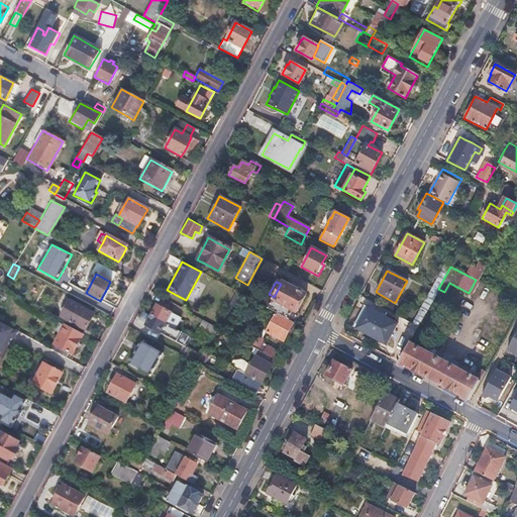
[(281,284),(274,297),(272,301),(268,307),(268,308),(276,313),(288,319),(292,311),(295,312),(305,294),(289,286),(289,287),(282,283),(281,284)]
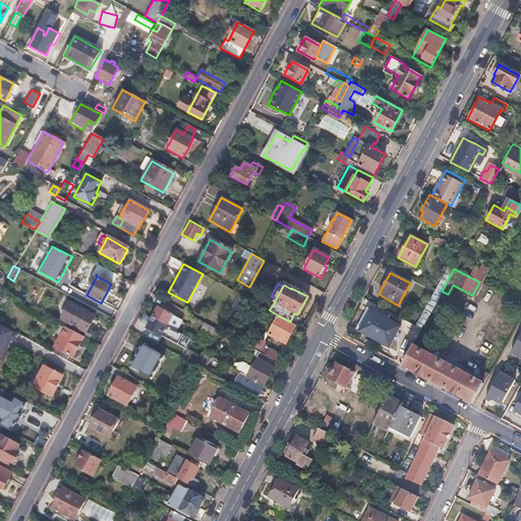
[(73,317),(69,324),(73,326),(70,331),(82,337),(84,332),(85,333),(90,326),(94,317),(69,303),(64,312),(73,317)]
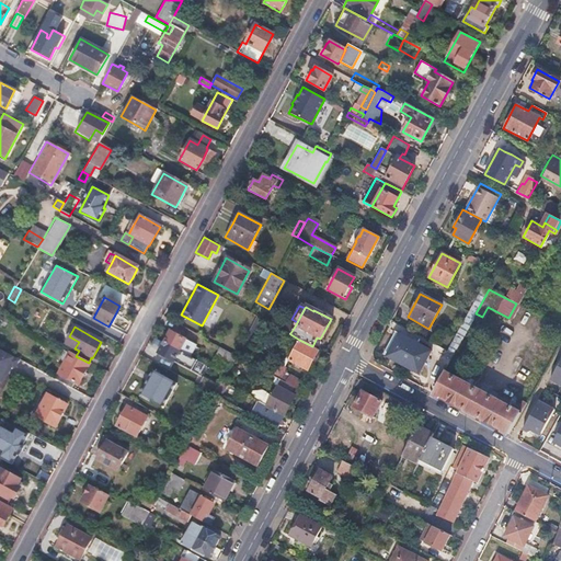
[(195,345),(169,330),(167,335),(163,341),(190,355),(195,345)]
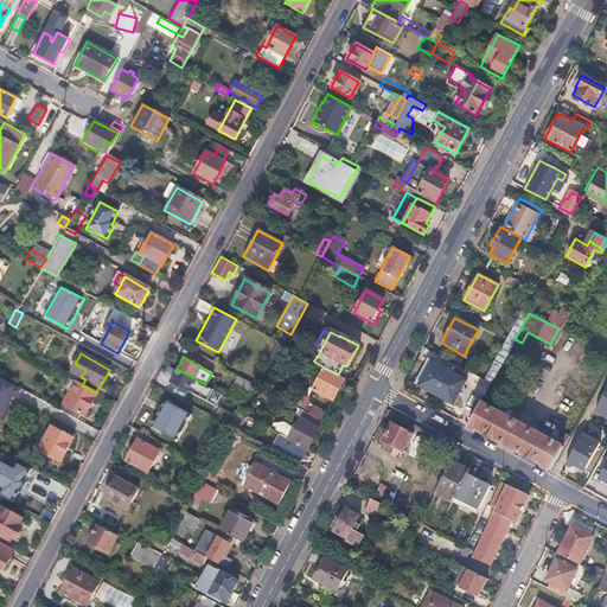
[(276,363),(269,359),(263,369),(270,372),(276,363)]
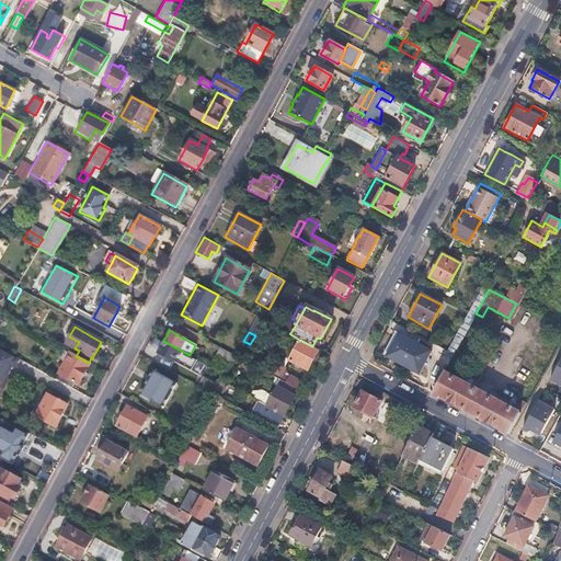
[(397,334),(392,332),(380,355),(385,357),(397,334)]
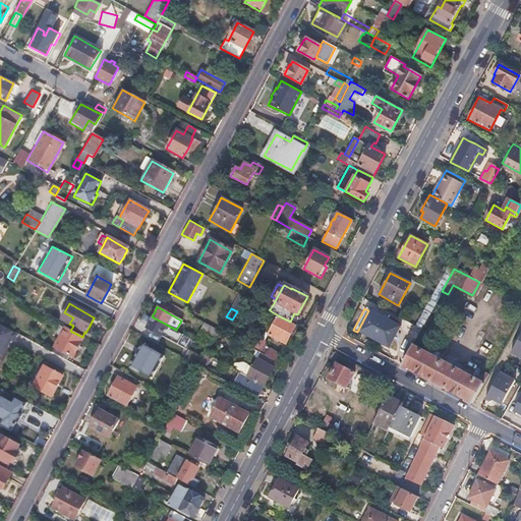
[(368,310),(357,332),(388,348),(398,327),(386,320),(388,317),(384,315),(383,311),(379,309),(377,314),(368,310)]
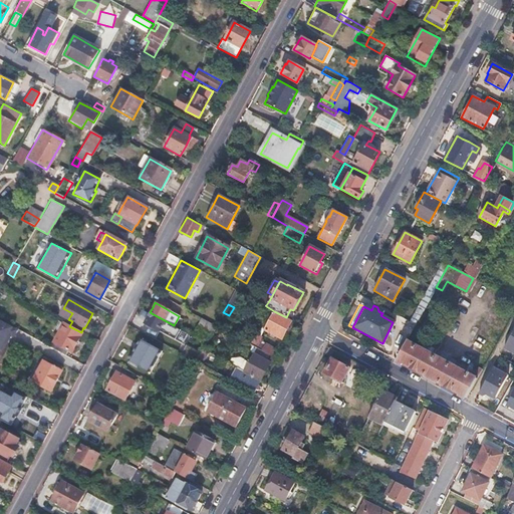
[(286,317),(274,311),(264,330),(281,339),(291,320),(286,317)]
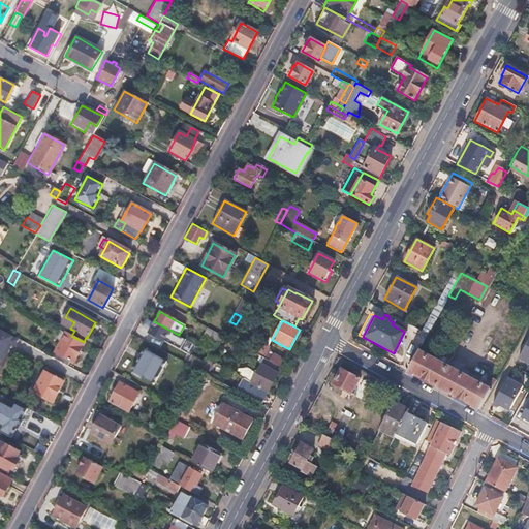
[(179,335),(154,321),(152,325),(149,332),(179,348),(185,339),(179,335)]
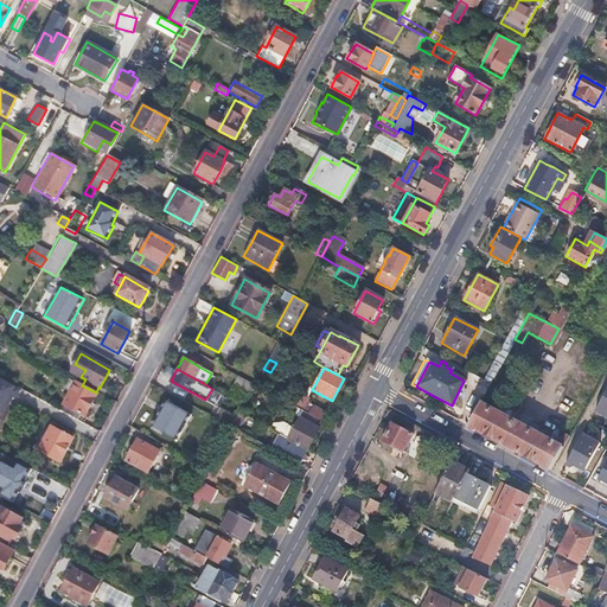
[(19,388),(0,378),(0,410),(8,395),(13,398),(17,394),(19,388)]
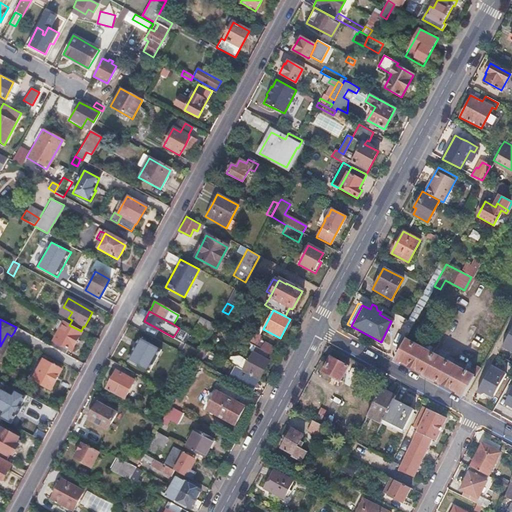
[(63,323),(59,321),(55,328),(59,330),(63,323)]
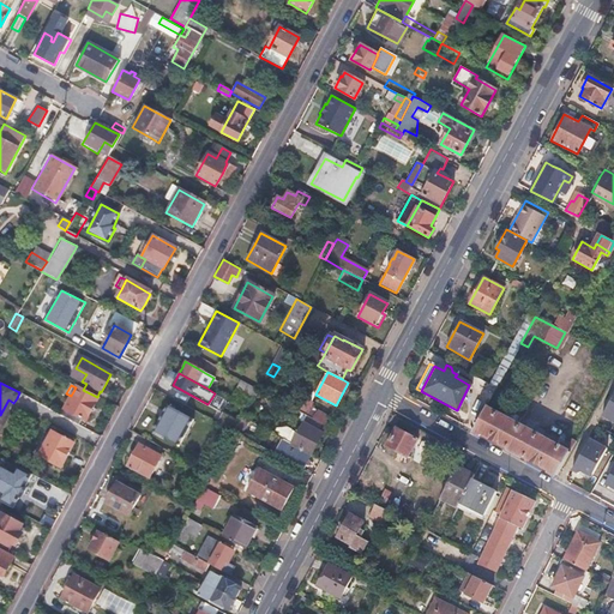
[(256,389),(250,385),(244,395),(251,397),(256,389)]
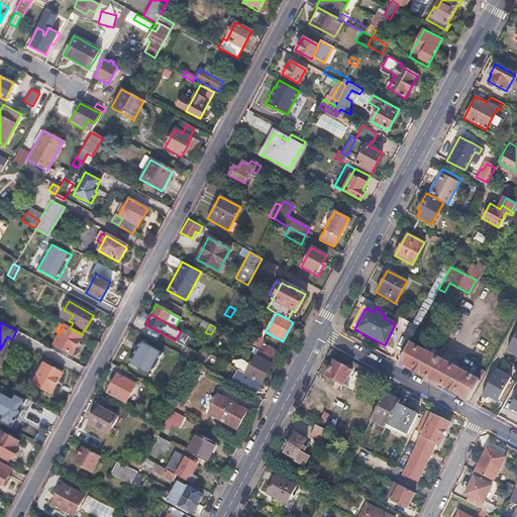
[(64,326),(60,333),(54,344),(56,345),(53,350),(66,357),(69,352),(72,354),(77,345),(82,335),(64,326)]
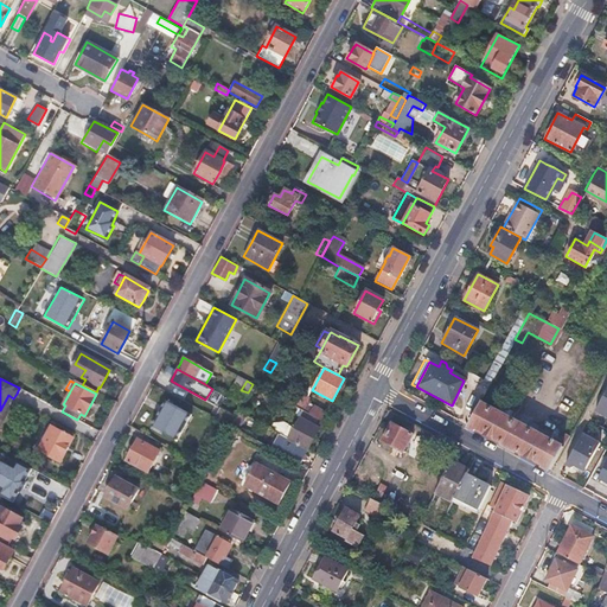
[(606,388),(594,414),(600,417),(604,416),(605,413),(606,414),(606,388)]
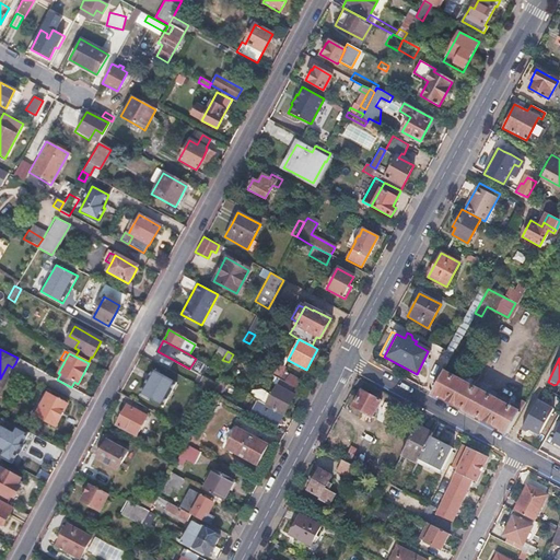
[(0,378),(0,383),(1,384),(11,366),(8,364),(0,378)]
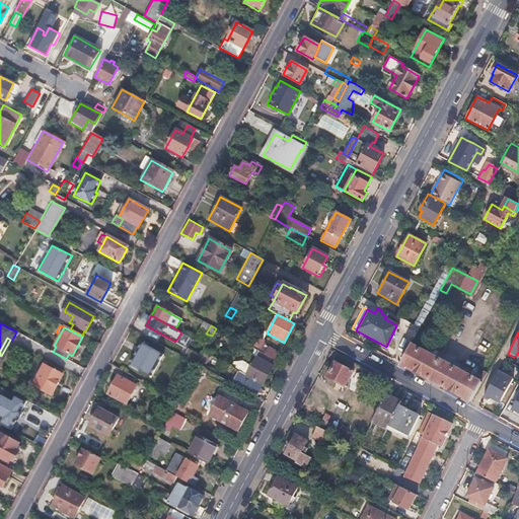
[(246,345),(253,349),(275,360),(278,354),(262,345),(264,342),(257,339),(255,343),(249,340),(246,345)]
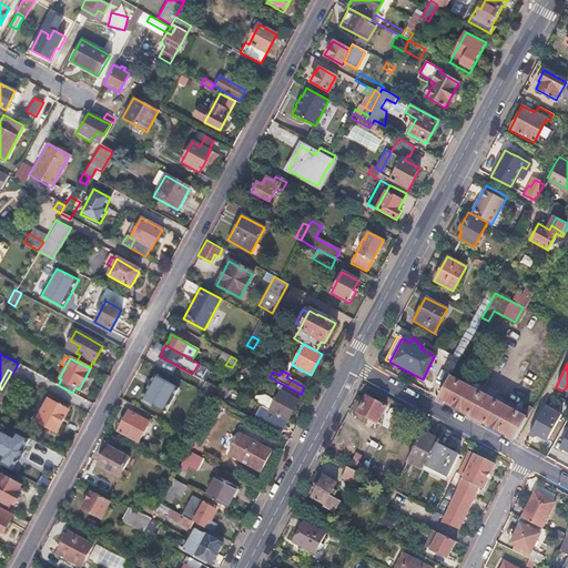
[(179,387),(154,374),(149,384),(141,397),(165,411),(179,387)]
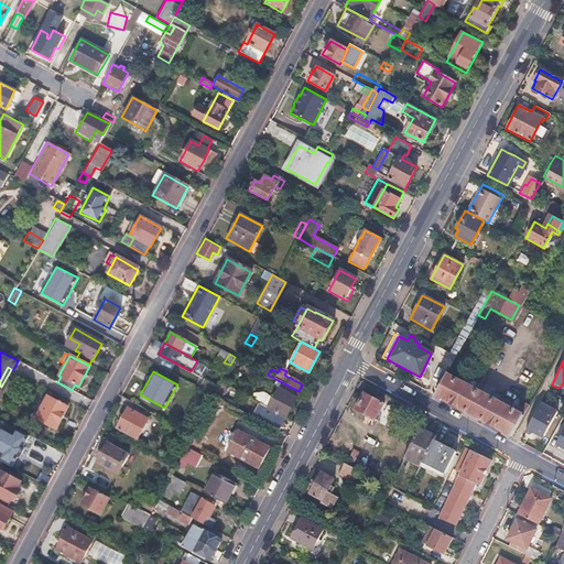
[(446,375),(434,397),(510,437),(529,405),(524,404),(520,413),(446,375)]
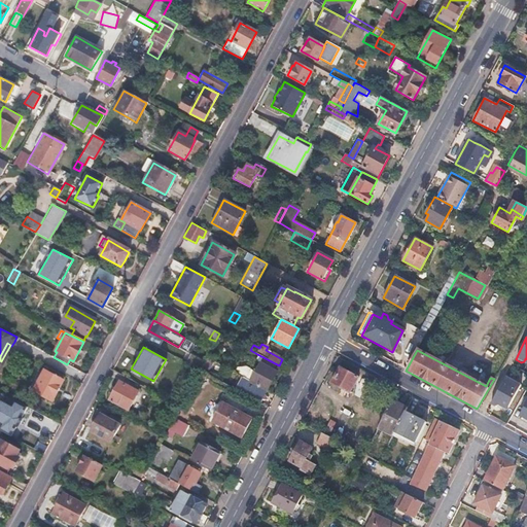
[(243,373),(246,374),(244,378),(267,391),(277,373),(276,372),(279,365),(257,354),(249,369),(246,366),(243,373)]
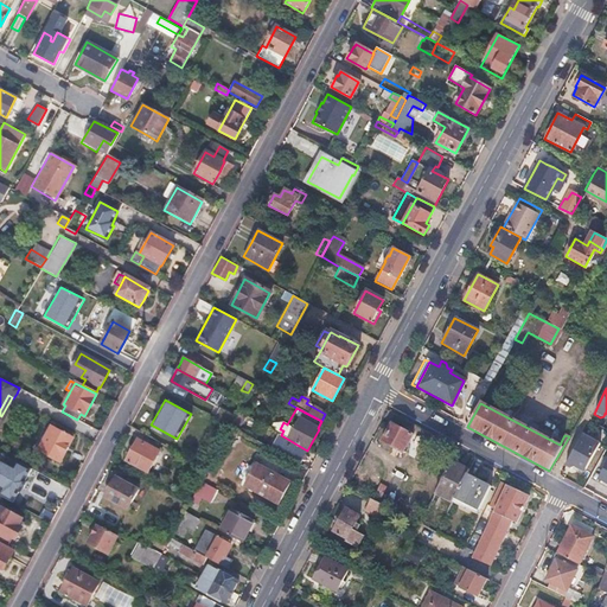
[(235,415),(229,411),(223,422),(230,426),(235,415)]
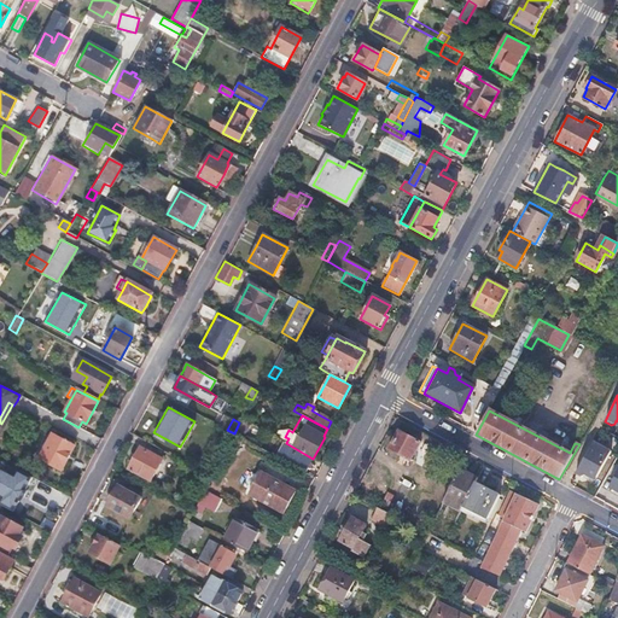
[(420,442),(400,430),(389,450),(409,461),(420,442)]
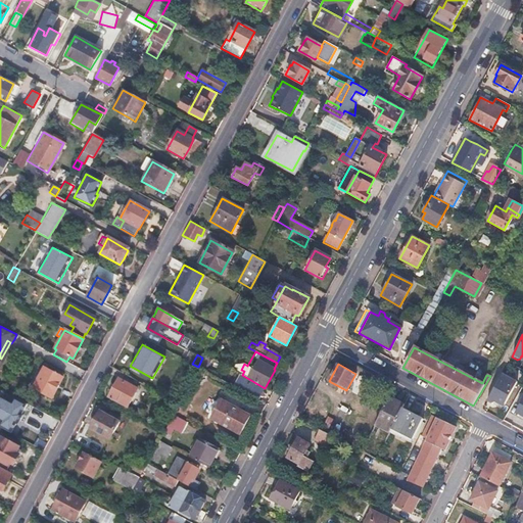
[(62,378),(44,368),(34,387),(52,397),(56,388),(62,378)]
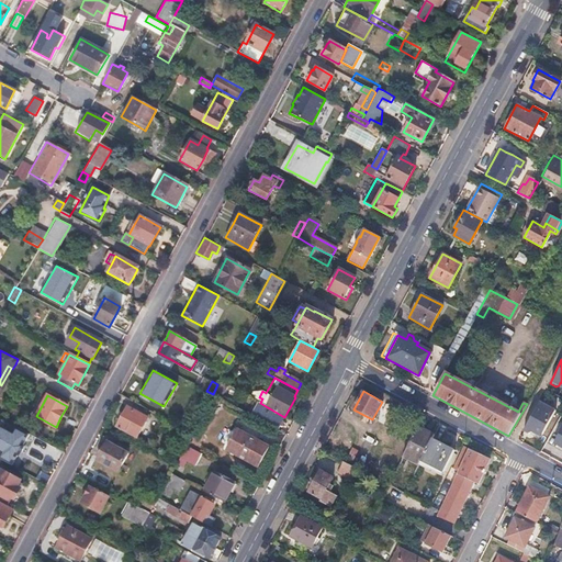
[(220,405),(210,400),(205,408),(215,414),(220,405)]
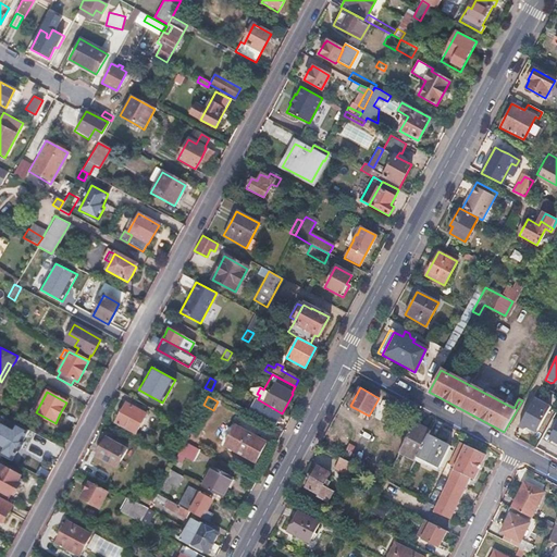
[(258,399),(251,412),(275,425),(282,413),(258,399)]
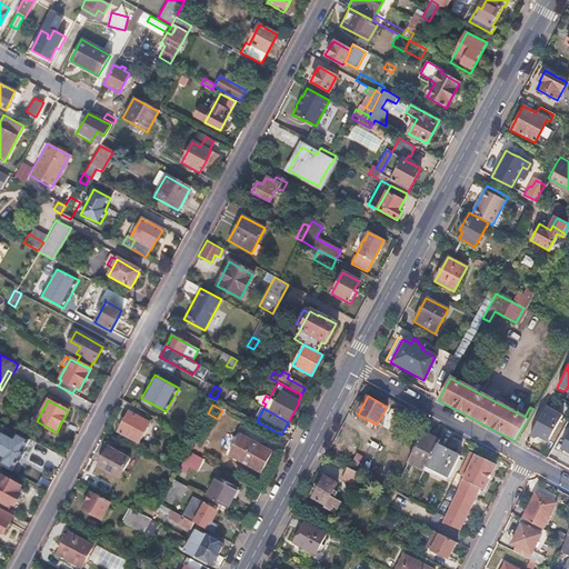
[(541,411),(536,408),(522,432),(530,437),(543,412),(542,411),(541,411)]
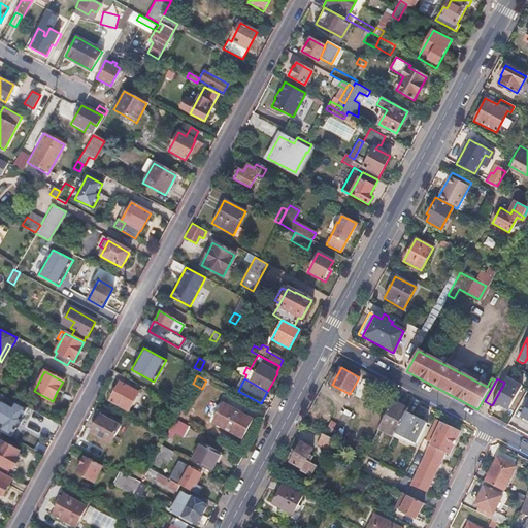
[(504,378),(502,382),(503,382),(504,383),(492,405),(496,407),(499,406),(500,404),(509,408),(521,387),(504,378)]
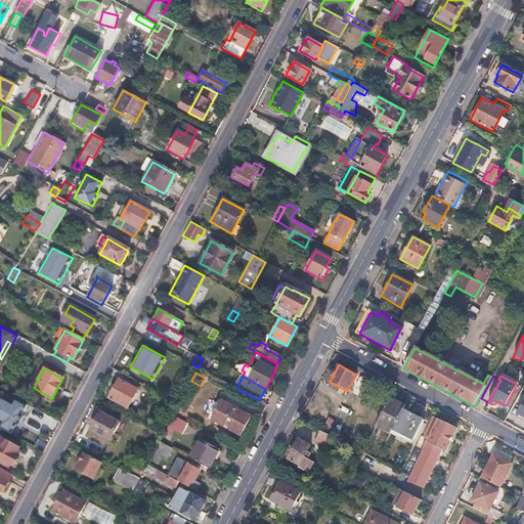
[(137,390),(119,379),(115,387),(108,397),(128,407),(137,390)]
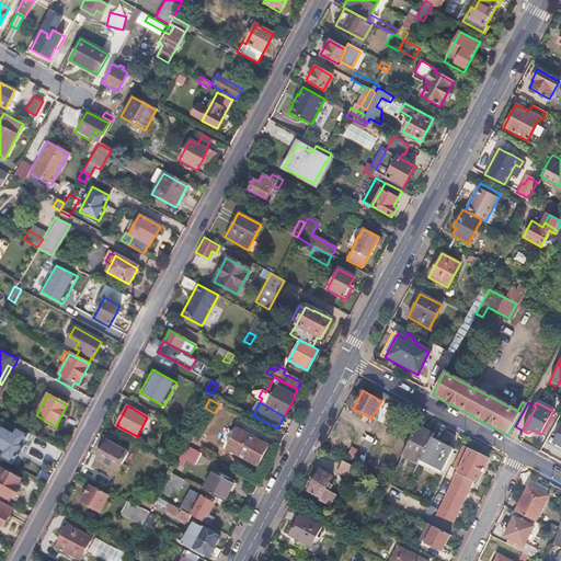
[(215,413),(205,408),(197,422),(207,427),(215,413)]
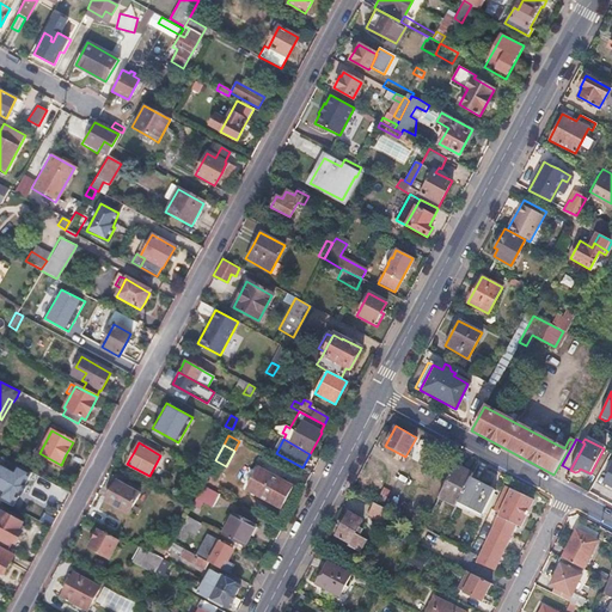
[(273,451),(268,459),(299,475),(303,467),(276,453),(273,451)]
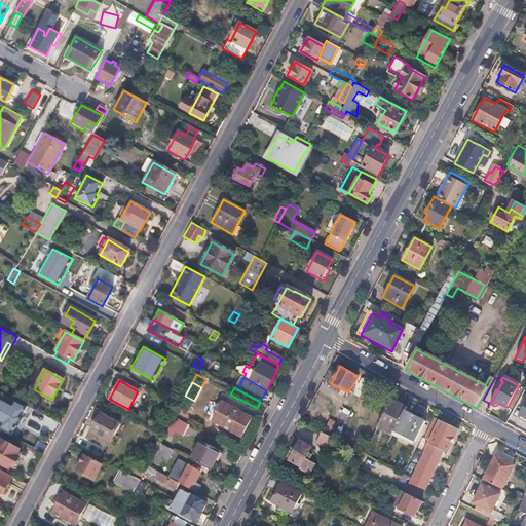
[(194,401),(185,396),(181,403),(191,408),(194,401)]
